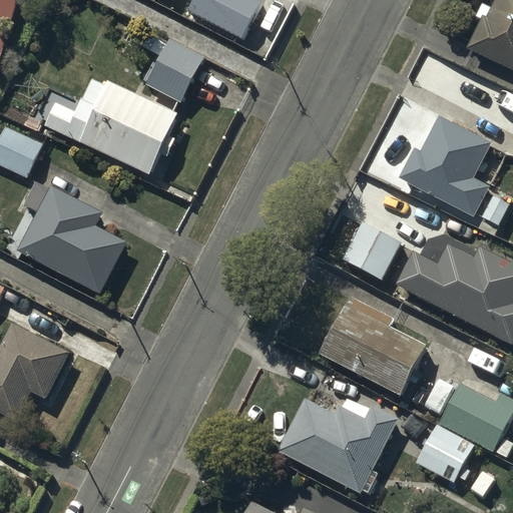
[(0,0),(0,58),(16,0),(0,0)]
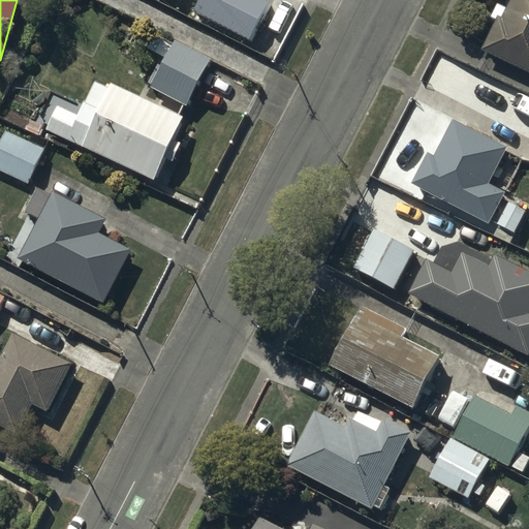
[(267,1),(265,0),(197,0),(192,10),(247,39),(267,1)]
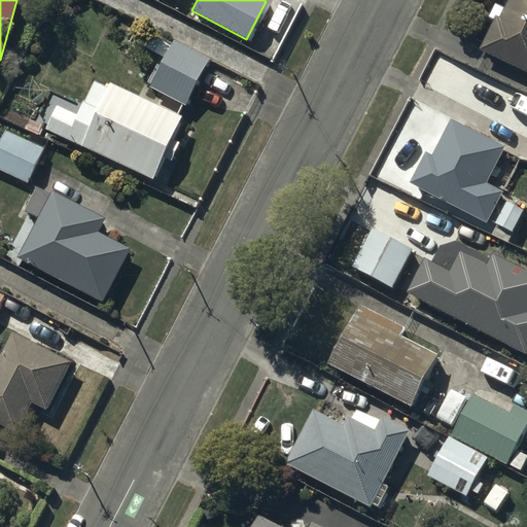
[(526,0),(508,0),(500,18),(496,15),(480,49),(526,71),(526,0)]
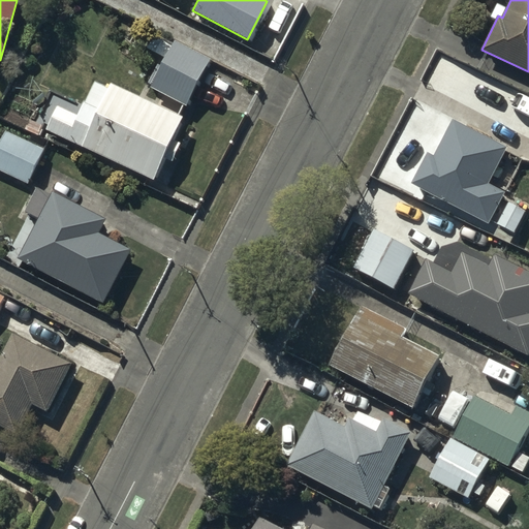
[(162,57),(168,45),(155,38),(149,50),(162,57)]
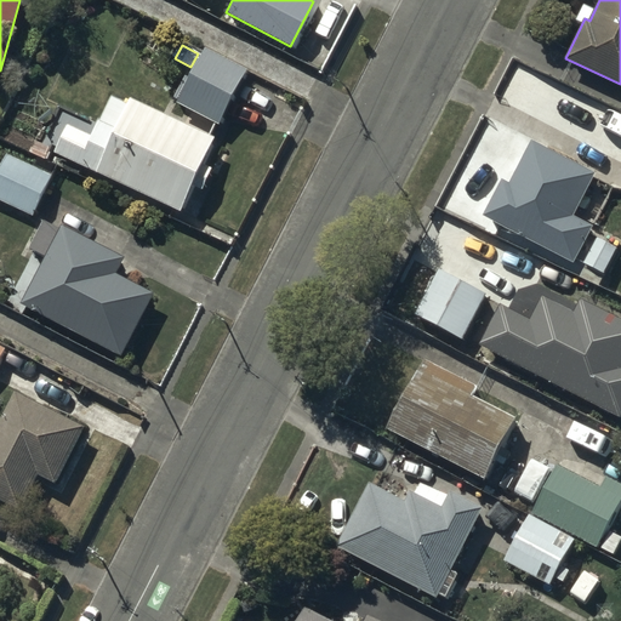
[(245,70),(204,49),(176,103),(217,125),(245,70)]
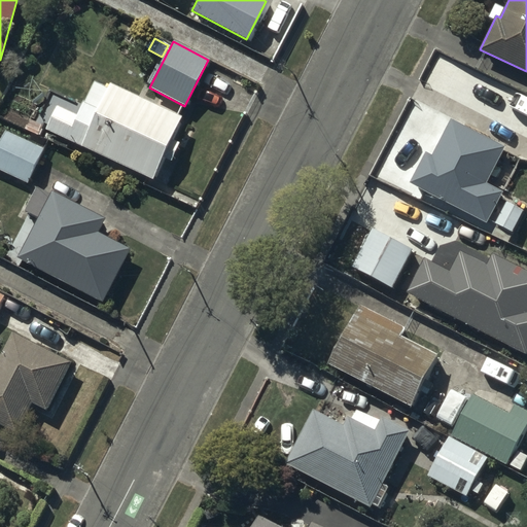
[(76,115),(56,105),(45,128),(151,177),(162,155),(170,159),(178,142),(171,139),(182,115),(109,81),(107,86),(93,80),(76,115)]
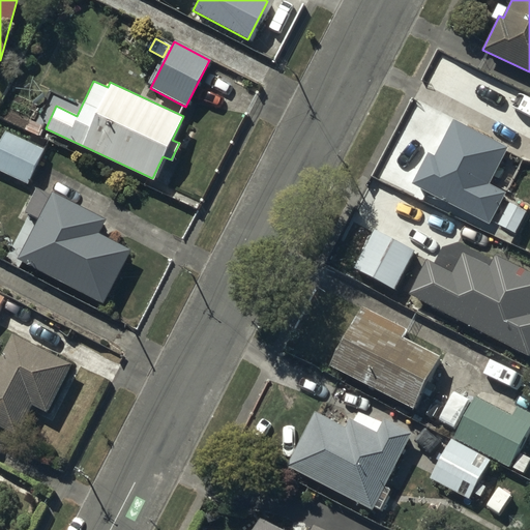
[(507,147),(453,120),(435,155),(430,152),(413,184),(489,224),(504,194),(488,184),(507,147)]
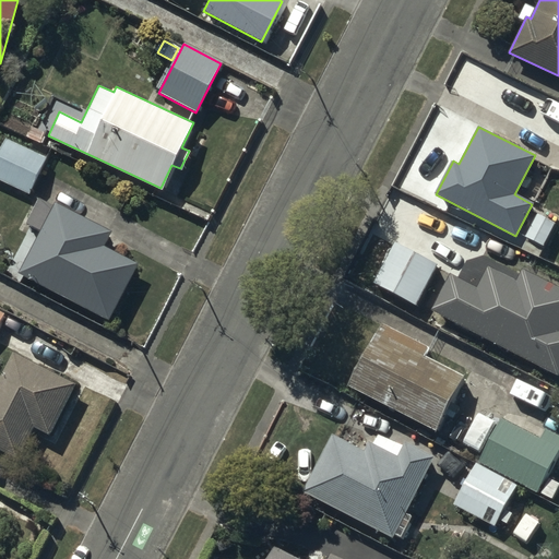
[(47,157),(6,139),(0,151),(0,179),(30,193),(47,157)]
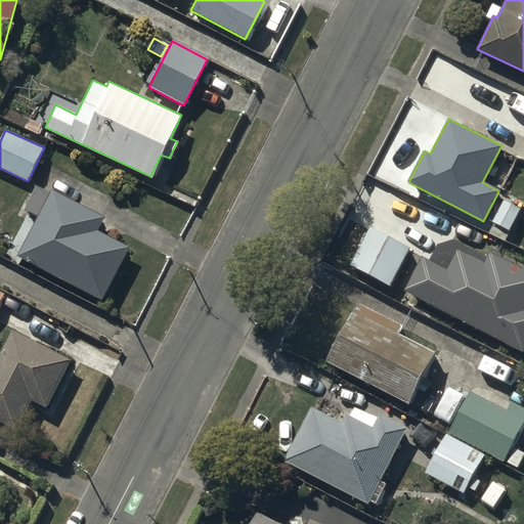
[(49,191),(35,184),(24,207),(37,214),(16,255),(99,298),(126,247),(95,231),(103,216),(51,189),(49,191)]
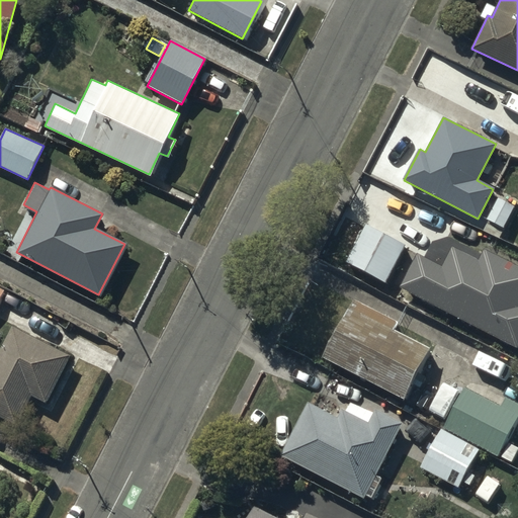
[(514,206),(499,197),(488,219),(503,227),(514,206)]
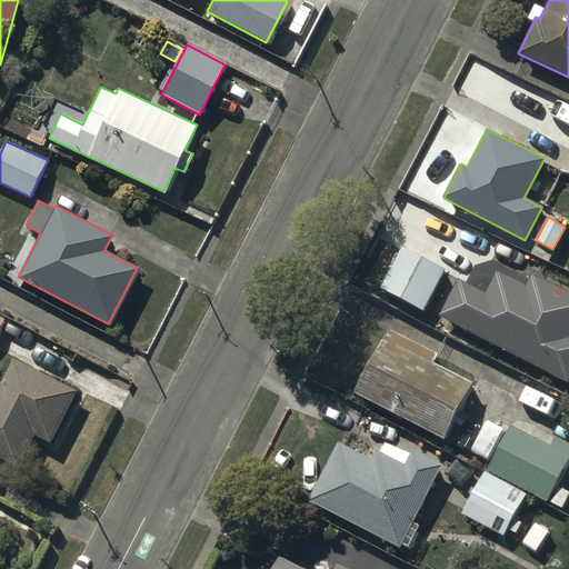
[(445,269),(402,247),(380,288),(422,311),(445,269)]
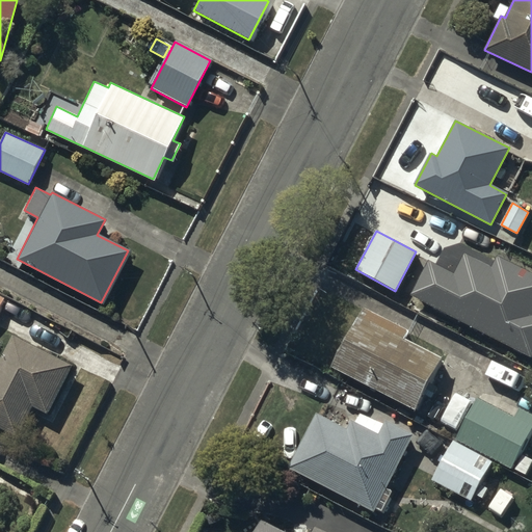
[(455,272),(430,260),(411,295),(531,355),(531,353),(531,272),(499,256),(493,266),(466,253),(455,272)]
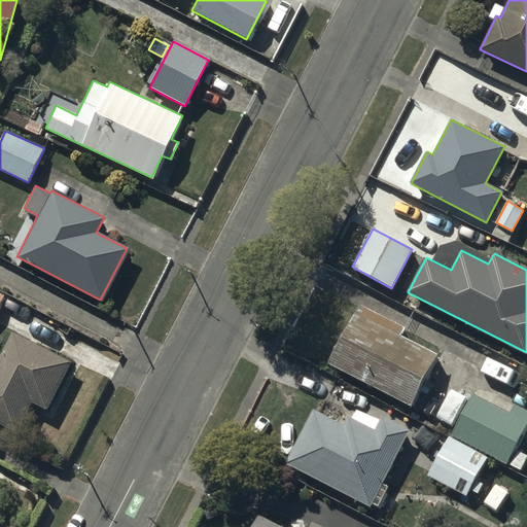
[(403,327),(359,304),(328,361),(410,403),(436,354),(399,335),(403,327)]
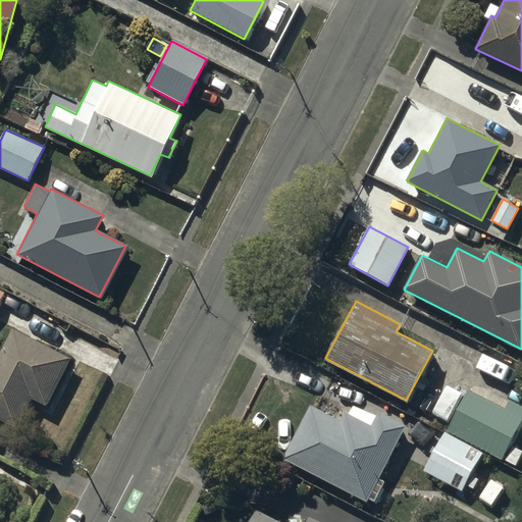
[(71,359),(11,328),(0,350),(0,420),(16,428),(32,399),(47,407),(71,359)]
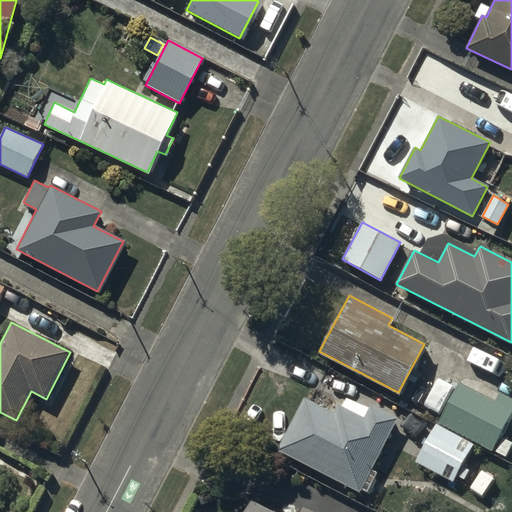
[(495,402),(458,383),(437,423),(492,451),(511,412),(511,398),(500,393),(495,402)]
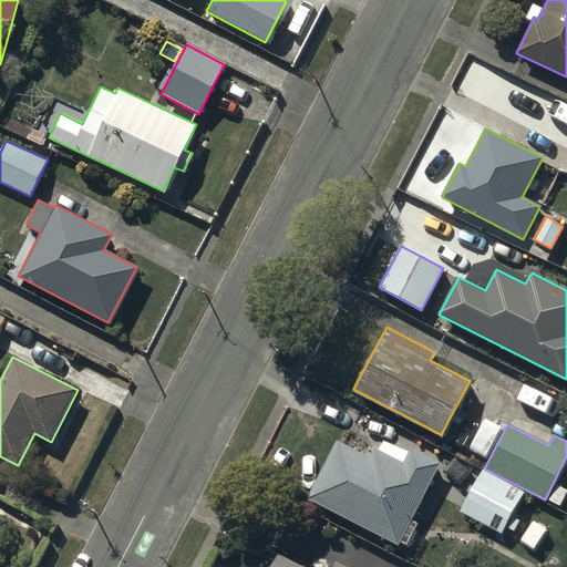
[(369,457),(336,441),(306,498),(398,545),(439,464),(410,450),(403,464),(373,449),(369,457)]
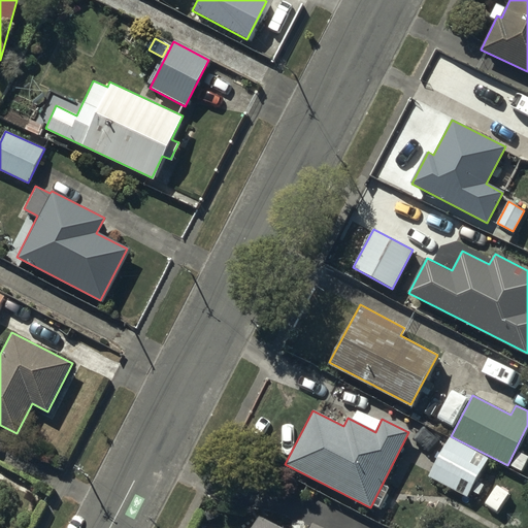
[(486,458),(449,437),(428,475),(465,496),(486,458)]
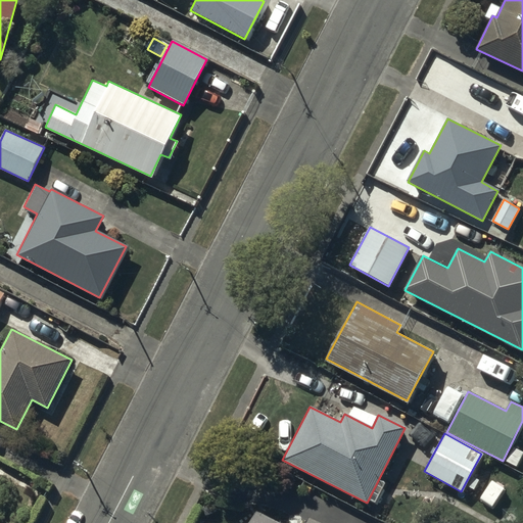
[(522,456),(522,450),(516,446),(508,462),(517,467),(522,456)]
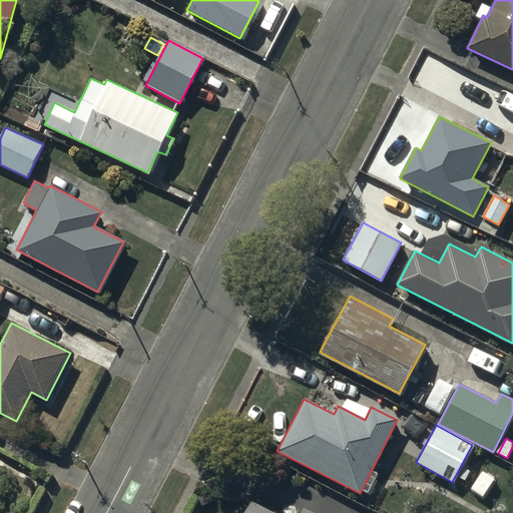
[(494,478),(483,472),(472,489),(483,496),(494,478)]
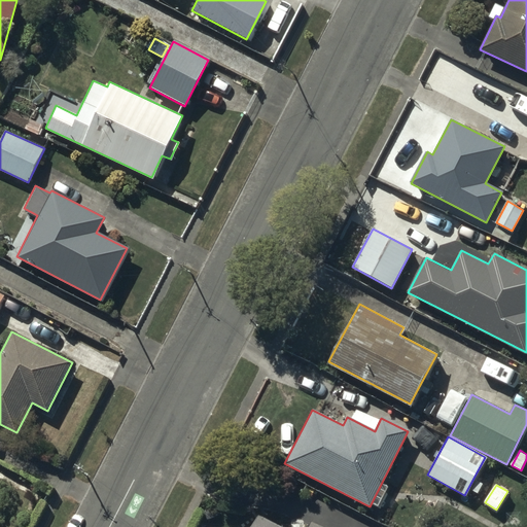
[(308,526),(284,526),(257,514),(250,526),(321,526),(311,522),(308,526)]
